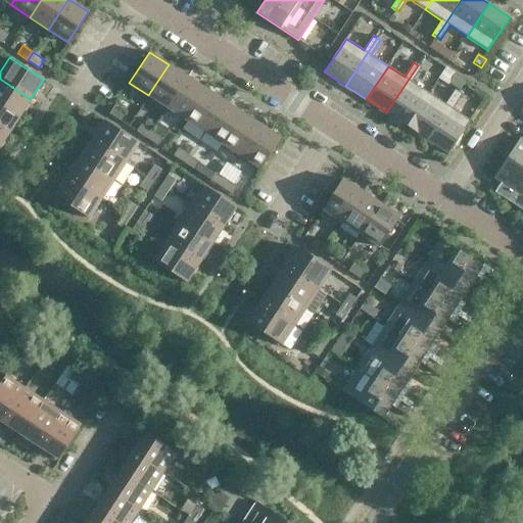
[(187,77),(169,64),(148,95),(167,107),(187,77)]
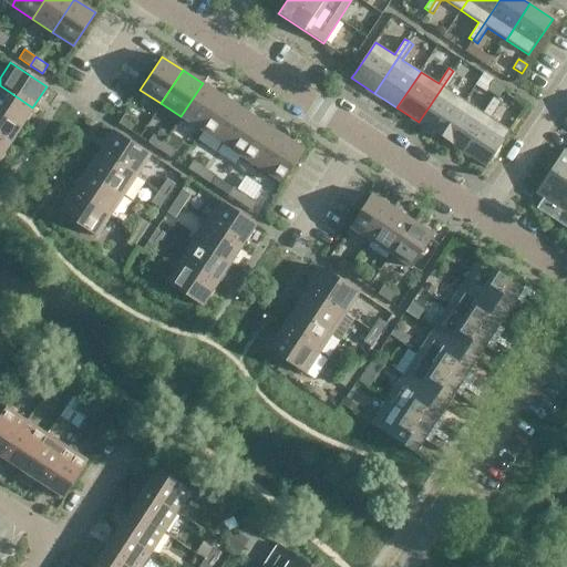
[(457,73),(453,71),(419,122),(441,137),(465,101),(446,89),(457,73)]
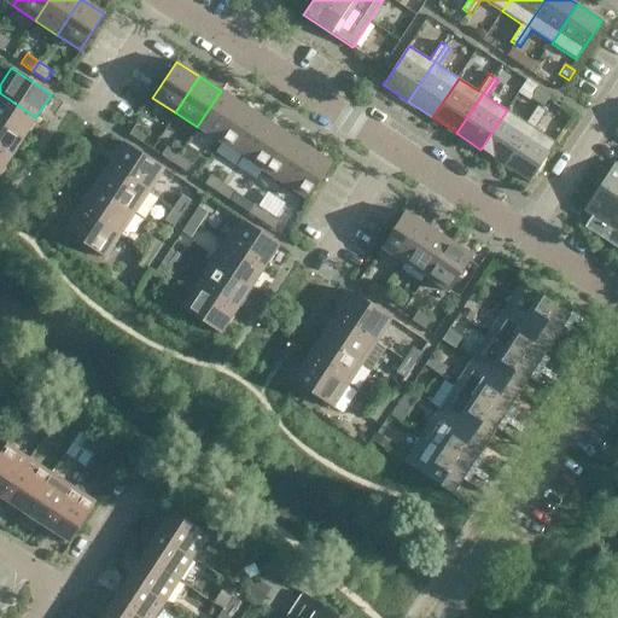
[(221,91),(197,127),(219,141),(243,105),(221,91)]
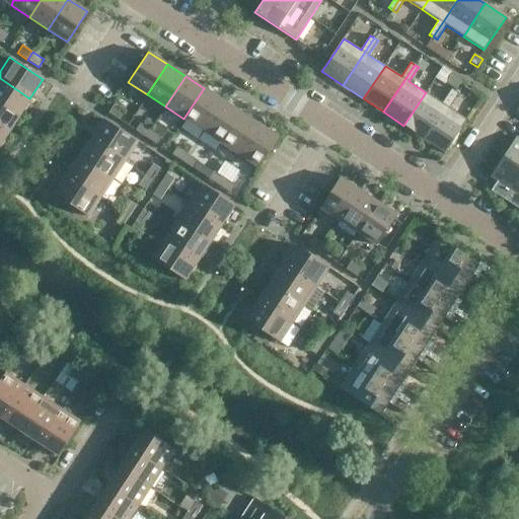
[(0,104),(18,117),(29,98),(0,78),(0,104)]
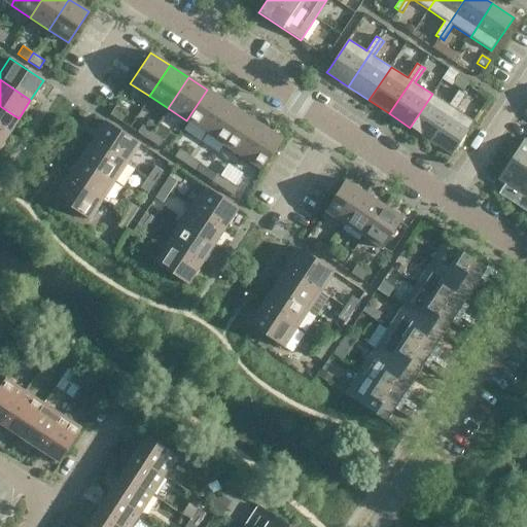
[(225,102),(207,90),(186,120),(206,133),(225,102)]
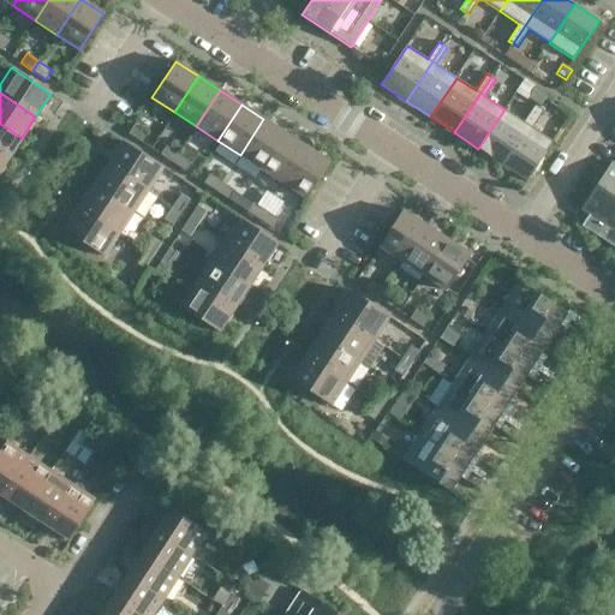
[(524,123),(505,109),(478,149),(503,165),(539,108),(536,106),(524,123)]
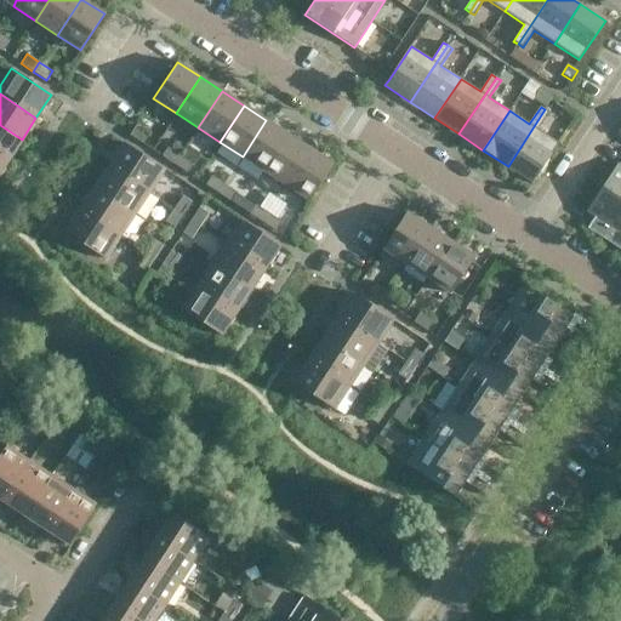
[(550,113),(545,109),(508,166),(533,182),(559,143),(537,130),(550,113)]
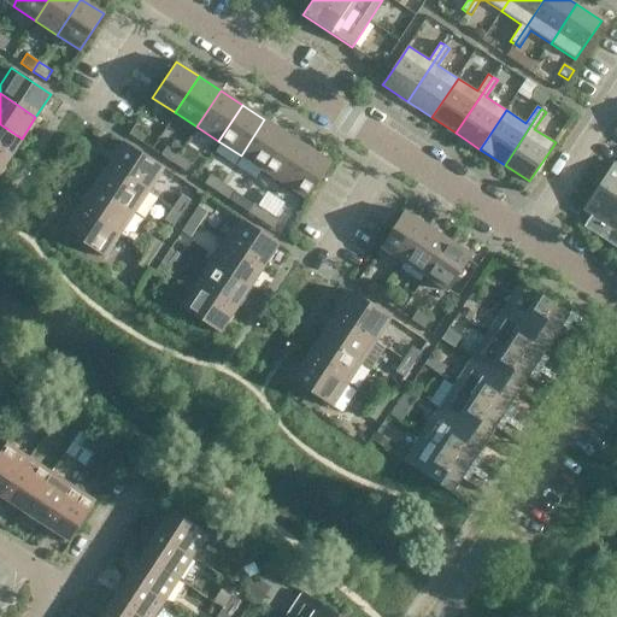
[(287,134),(264,119),(241,156),(263,170),(287,134)]
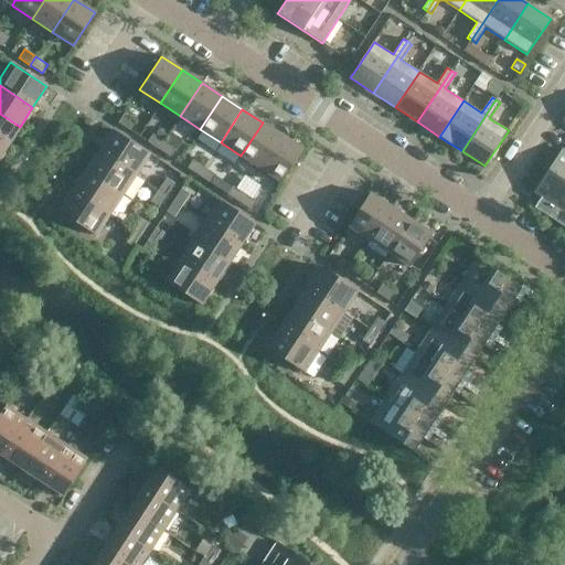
[(0,142),(7,147),(20,127),(0,114),(0,142)]
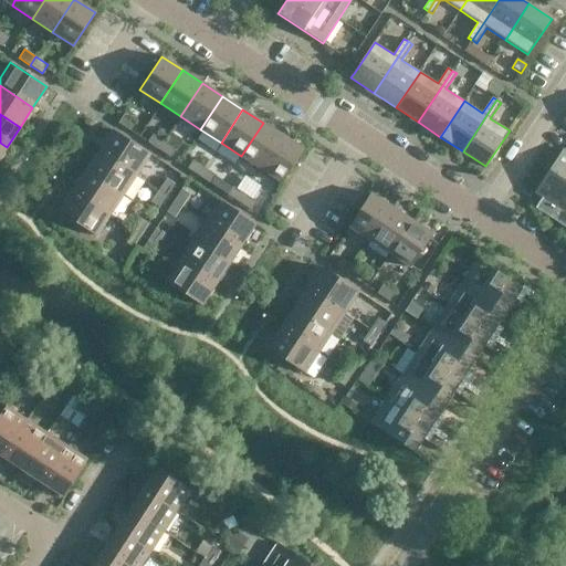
[(123,114),(118,123),(129,130),(135,122),(123,114)]
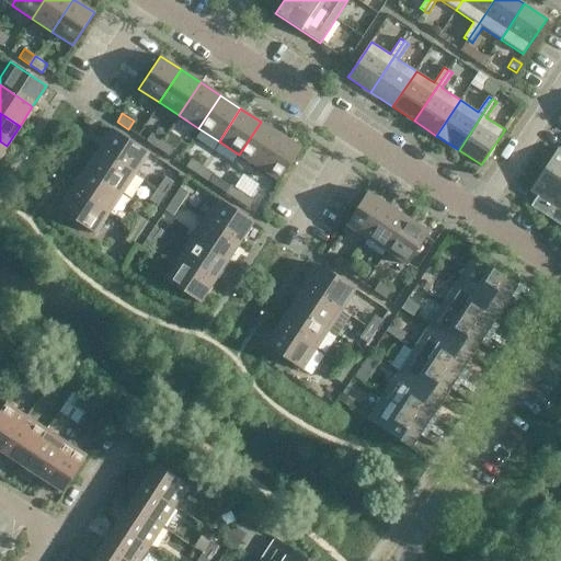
[(261,122),(239,155),(259,168),(281,135),(261,122)]
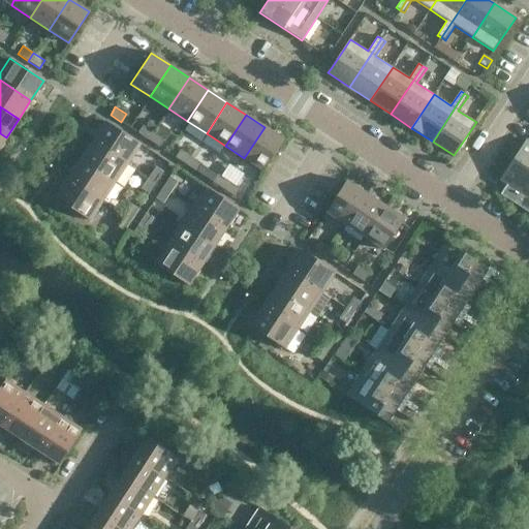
[(93,142),(126,163),(139,144),(105,122),(93,142)]
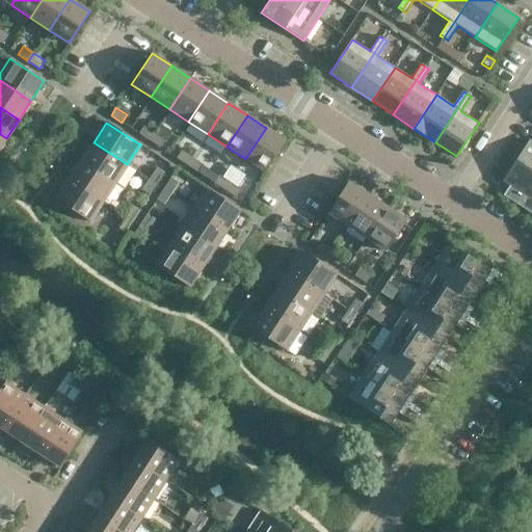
[(150,140),(155,133),(143,126),(138,133),(150,140)]
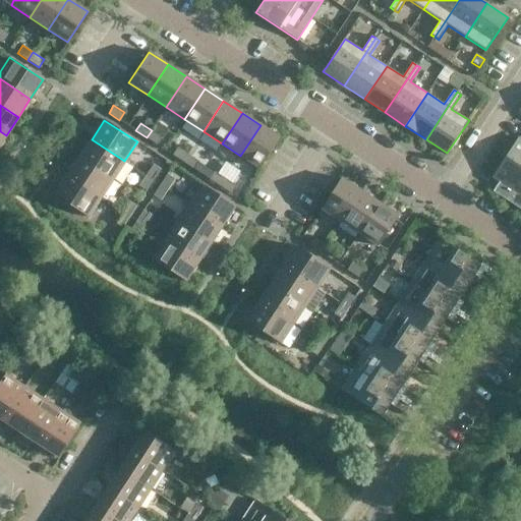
[(280,137),(261,125),(240,156),(259,168),(280,137)]
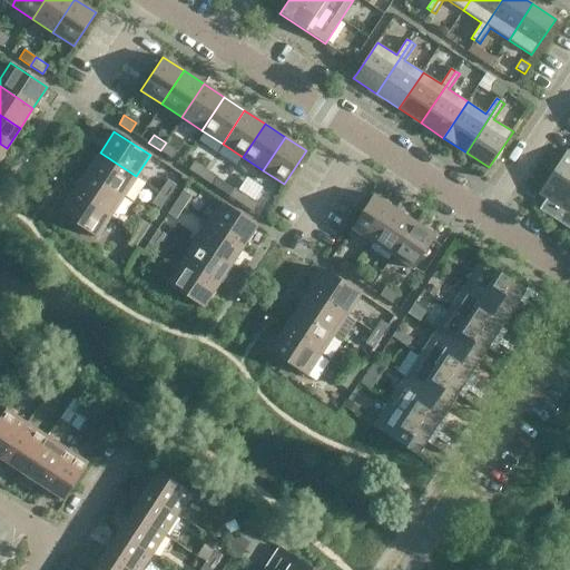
[(166,143),(160,150),(173,158),(177,150),(166,143)]
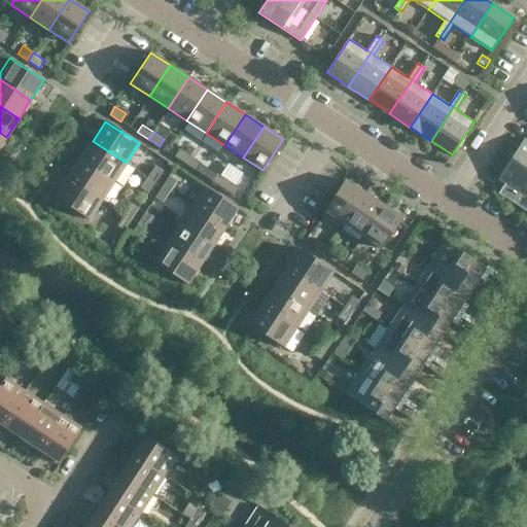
[(526,141),(524,140),(512,160),(526,169),(526,141)]
